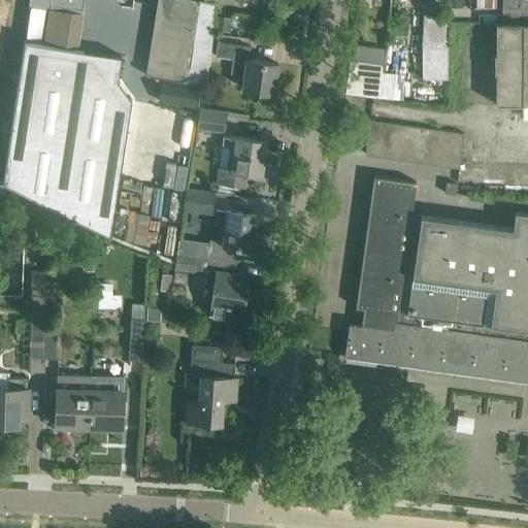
[(157,0),(145,74),(153,75),(150,101),(194,107),(196,81),(204,84),(208,57),(213,1),(213,0),(157,0)]
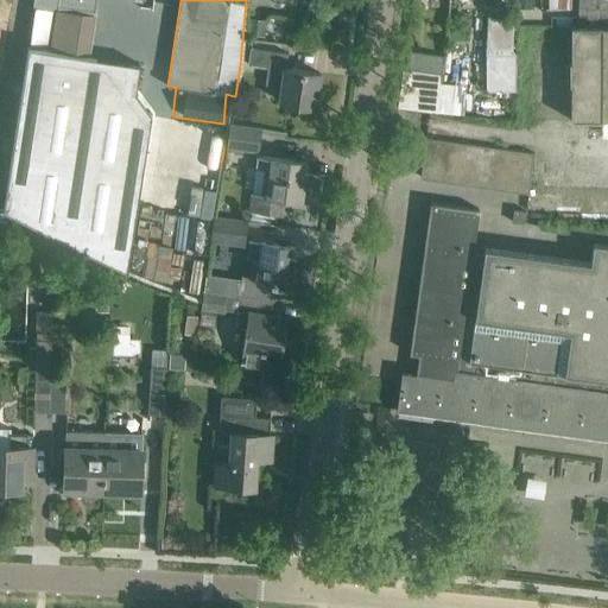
[(572,10),(571,0),(548,0),(549,10),(572,10)]
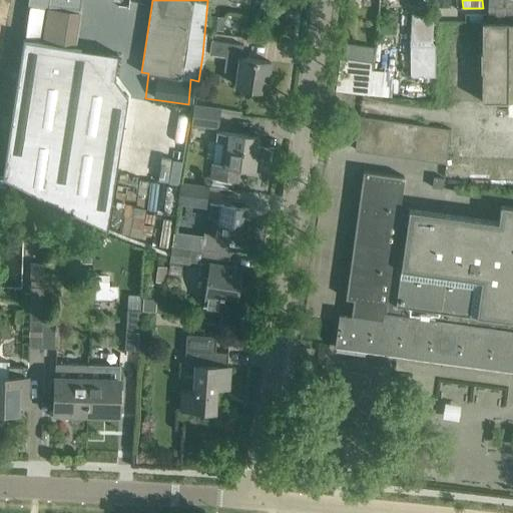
[(512,0),(488,0),(487,21),(512,21),(512,0)]
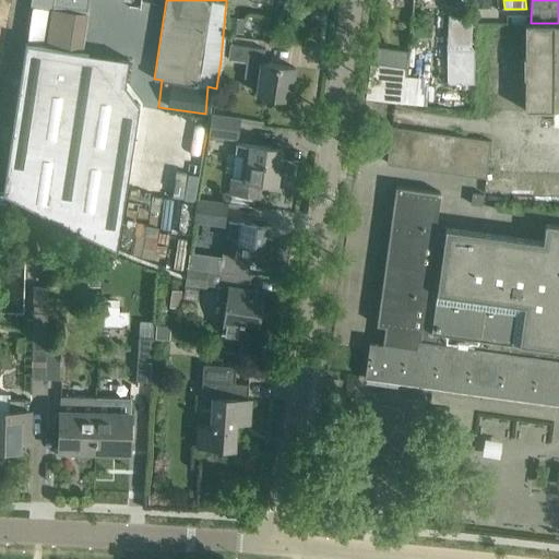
[(444,42),(442,78),(471,79),(474,20),(474,16),(448,15),(447,42),(444,42)]
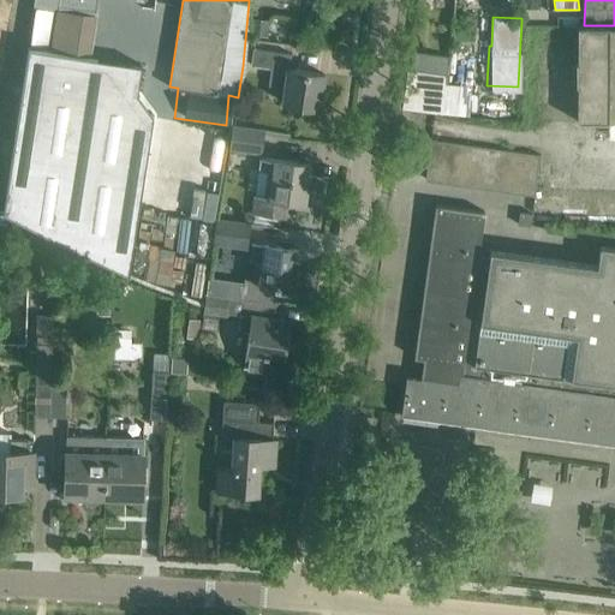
[(578,63),(575,63),(575,85),(578,85),(578,121),(602,121),(609,121),(609,136),(614,136),(614,27),(602,27),(578,27),(578,63)]
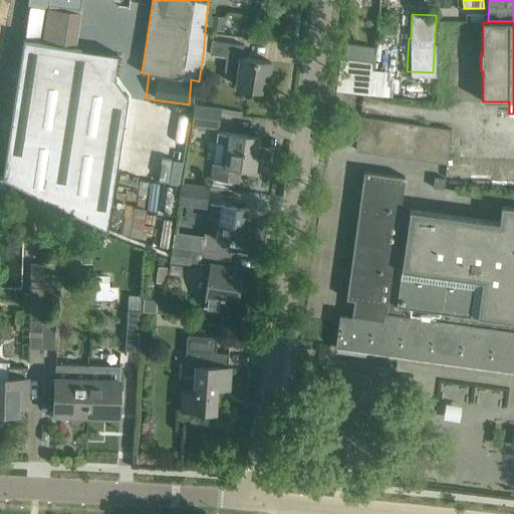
[(2,175),(1,177),(100,230),(122,92),(114,75),(76,69),(79,46),(23,38),(2,175)]
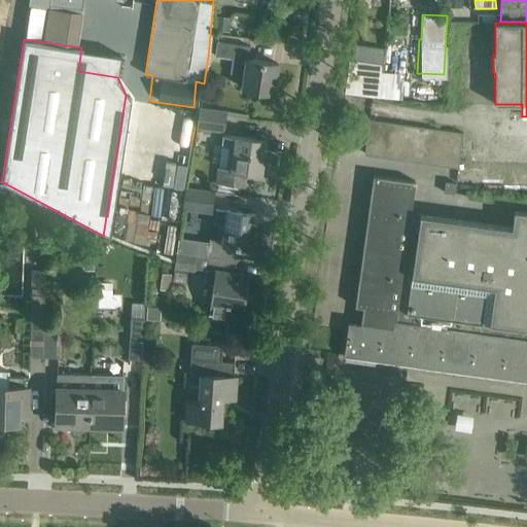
[(249,45),(216,41),(214,56),(233,59),(230,73),(245,75),(243,88),(273,93),(277,63),(247,59),(249,45)]
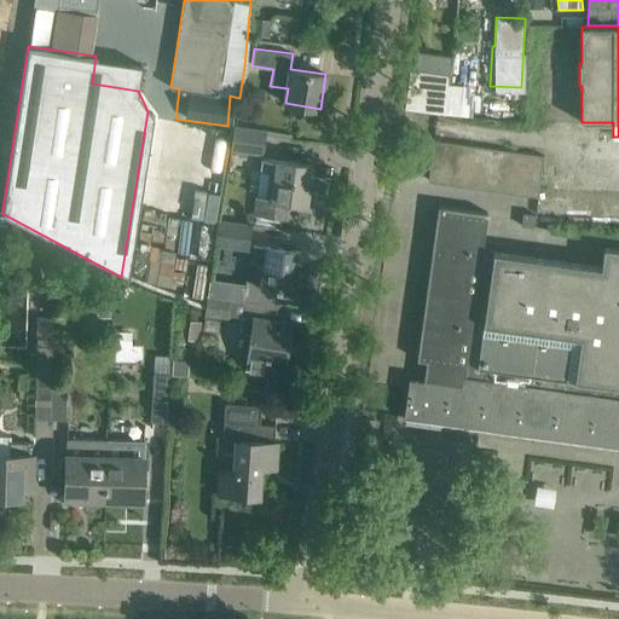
[(468,86),(470,61),(417,55),(416,68),(450,71),(449,84),(468,86)]
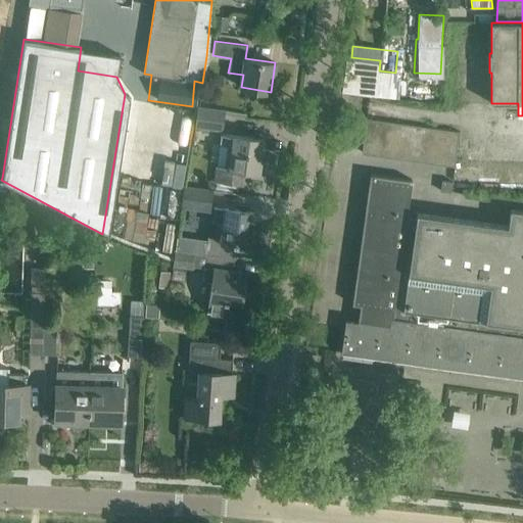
[(379,63),(346,59),(342,92),(376,96),(379,63)]
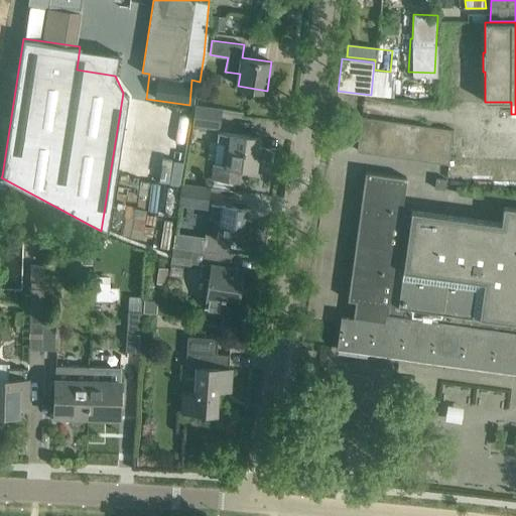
[(199,106),(198,108),(194,125),(218,129),(221,109),(199,106)]
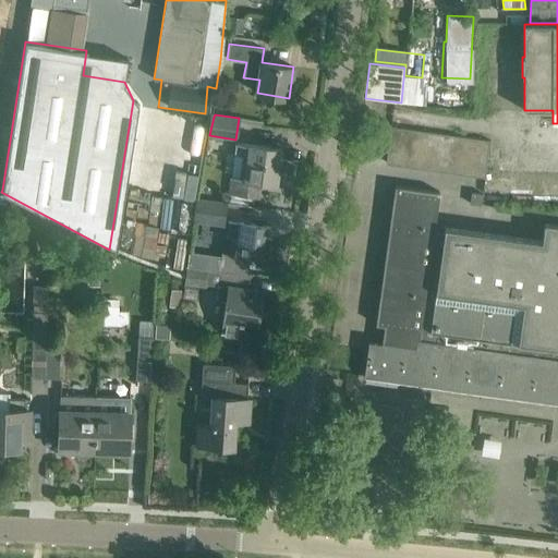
[(386,162),(399,164),(486,176),(490,141),(391,126),(386,162)]
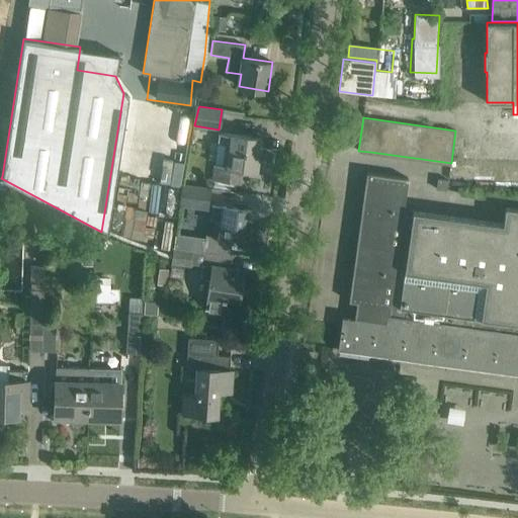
[(261,138),(219,133),(218,143),(229,144),(226,165),(213,163),(211,178),(240,182),(242,168),(257,170),(261,138)]
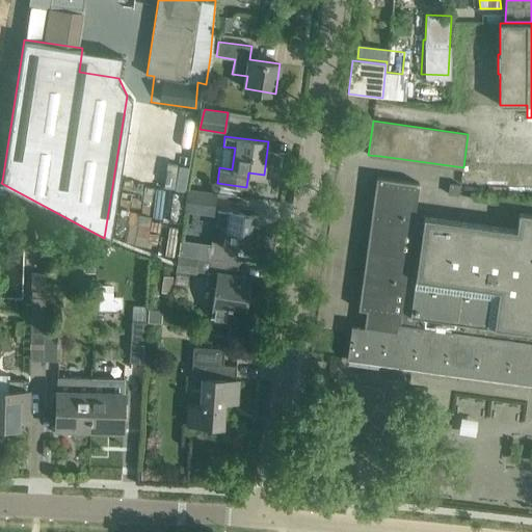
[(351,325),(347,358),(531,383),(531,213),(520,212),(516,230),(424,216),(423,221),(415,220),(420,183),(397,180),(376,178),(357,310),(367,311),(365,327),(351,325)]
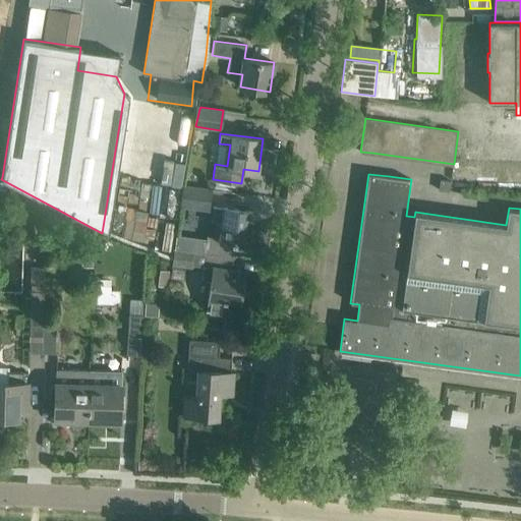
[(212,190),(182,186),(180,207),(209,211),(212,190)]
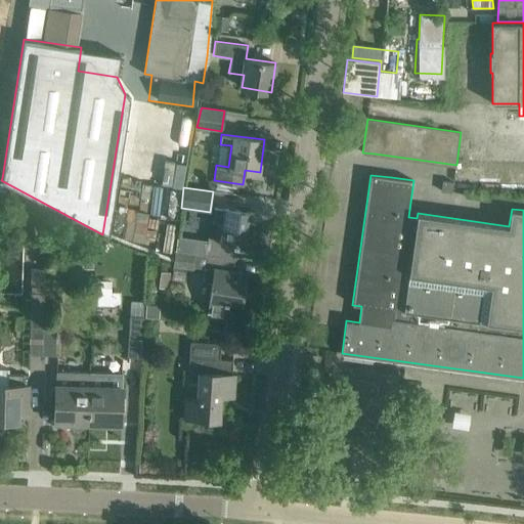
[(220,224),(217,243),(207,241),(205,255),(235,259),(238,244),(250,246),(255,213),(225,209),(225,210),(218,209),(216,223),(220,224)]
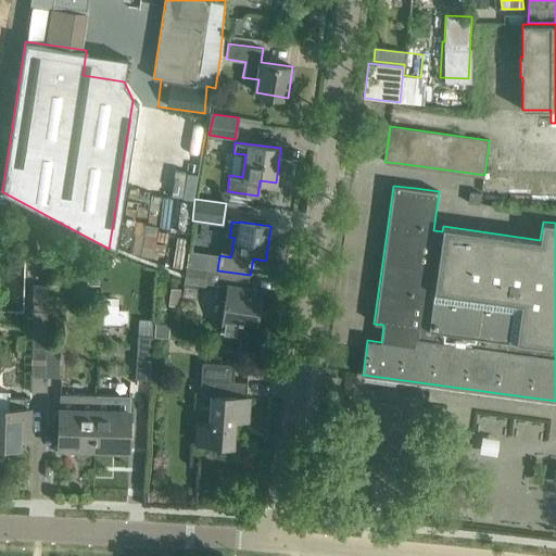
[(217,270),(186,266),(182,291),(196,292),(197,285),(204,286),(205,282),(228,286),(222,332),(237,335),(239,321),(242,321),(242,319),(256,321),(262,289),(248,288),(250,275),(217,270)]
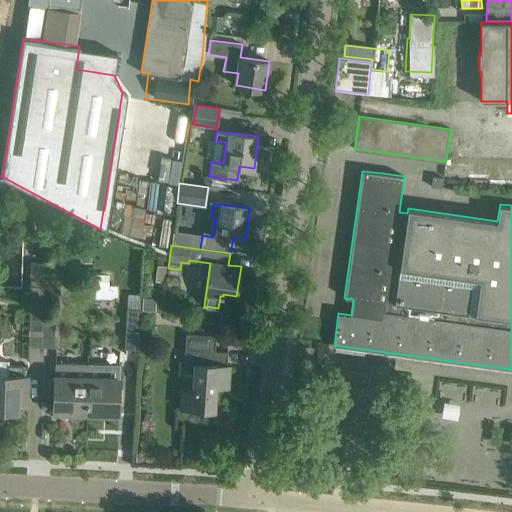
[(81,251),(80,262),(91,262),(91,252),(81,251)]
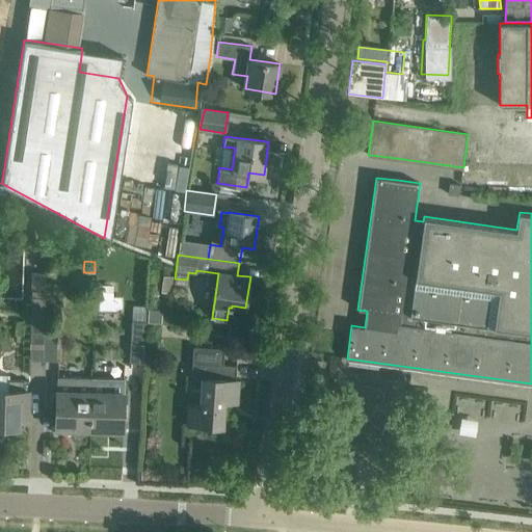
[(45,272),(31,272),(29,360),(43,361),(45,272)]
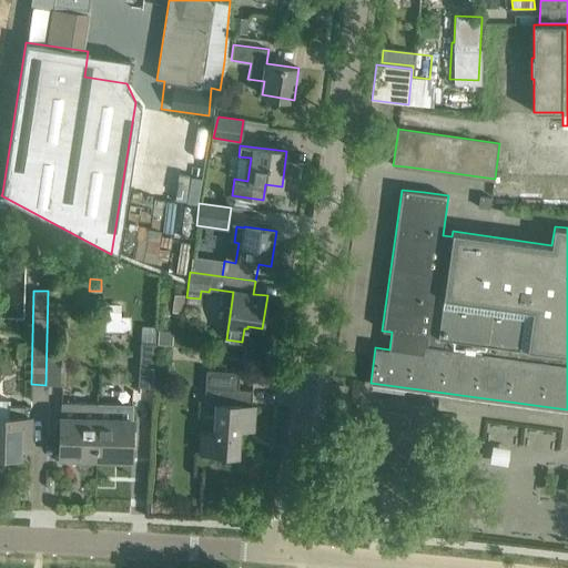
[(49,291),(48,291),(46,385),(60,385),(61,353),(48,352),(49,291)]
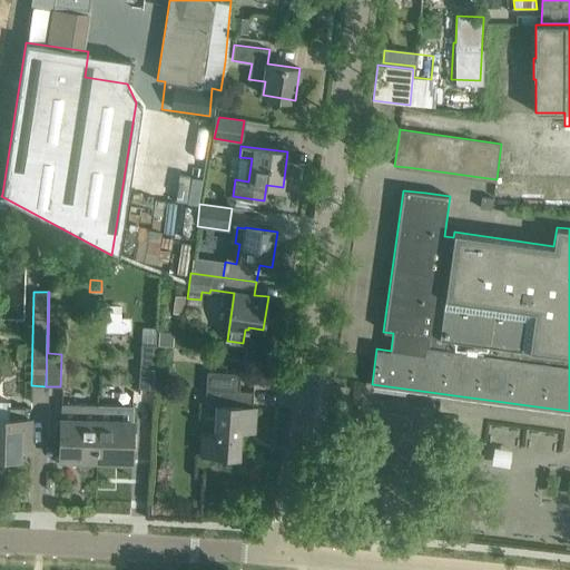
[(186,304),(175,297),(173,313),(184,315),(186,304)]
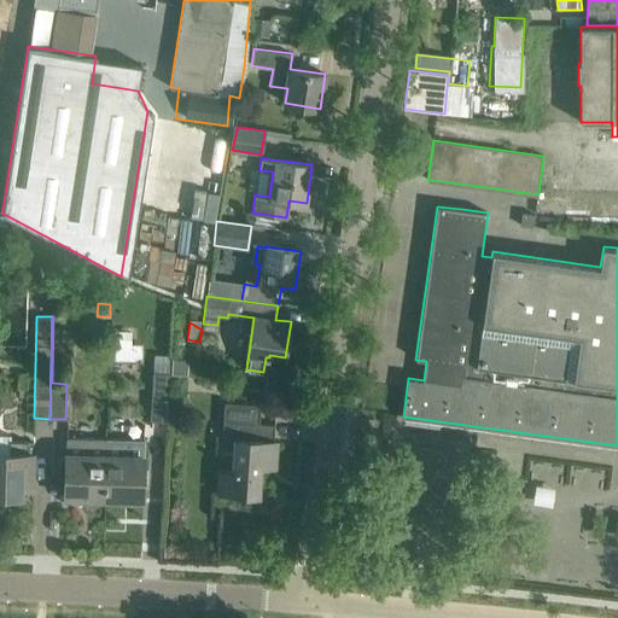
[(169,373),(153,373),(150,421),(167,423),(169,373)]
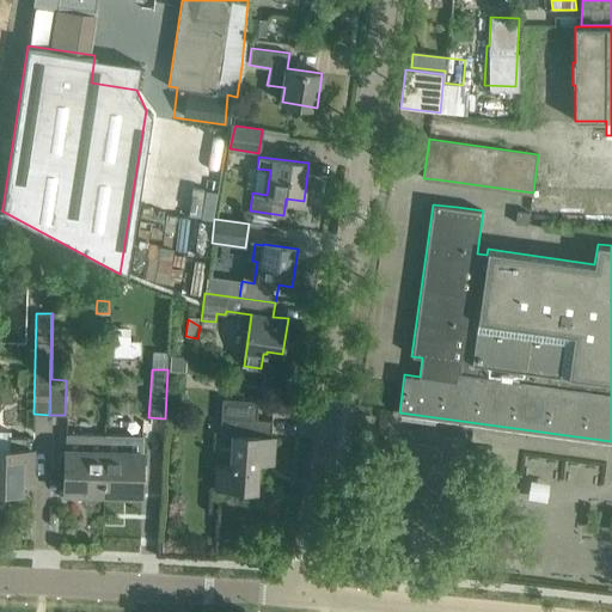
[(218,465),(216,487),(255,489),(257,456),(271,457),(273,438),(271,438),(271,421),(259,421),(261,402),(222,399),(220,435),(234,436),(232,466),(218,465)]
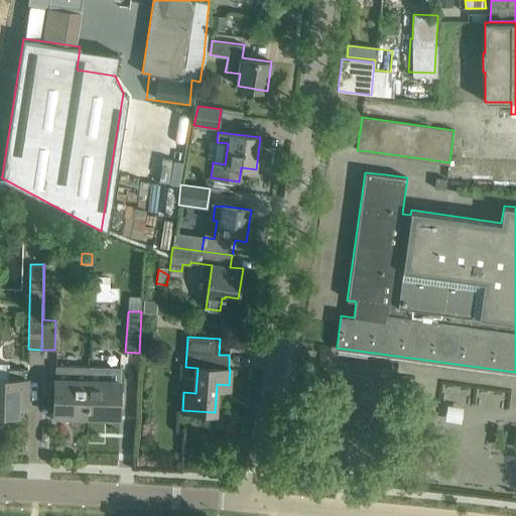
[(0,413),(16,414),(16,404),(24,404),(25,404),(26,380),(23,380),(23,369),(8,369),(8,364),(0,364),(0,413)]
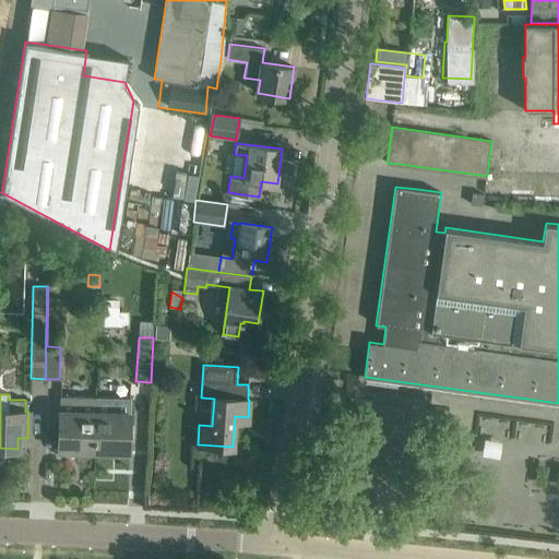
[(59,396),(59,412),(59,450),(94,450),(96,397),(59,396)]
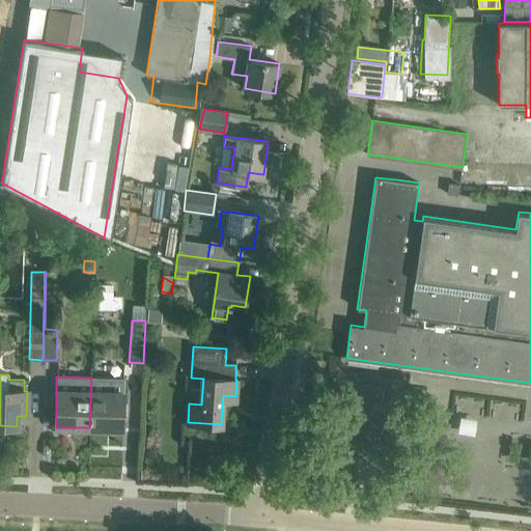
[(124,379),(91,378),(89,427),(123,428),(124,379)]
